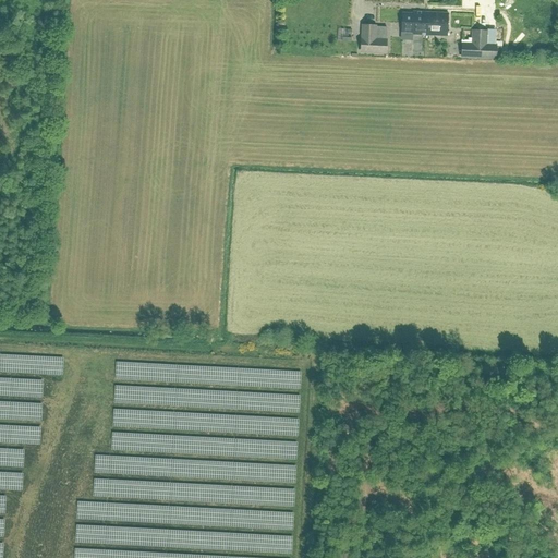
[(412,35),(426,36),(427,13),(413,12),(413,14),(402,14),(401,33),(412,33),(412,35)]
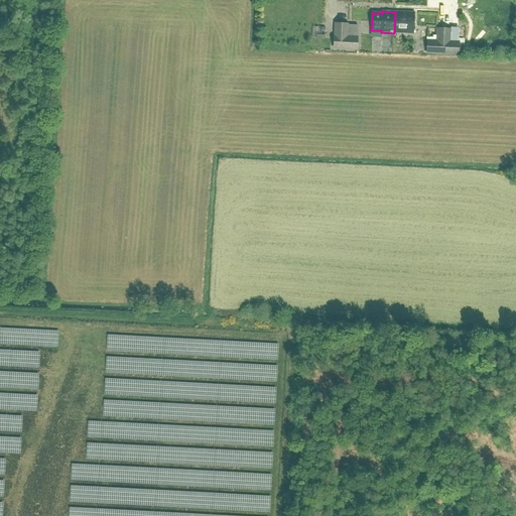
[(414,13),(395,12),(394,33),(413,34),(414,13)]
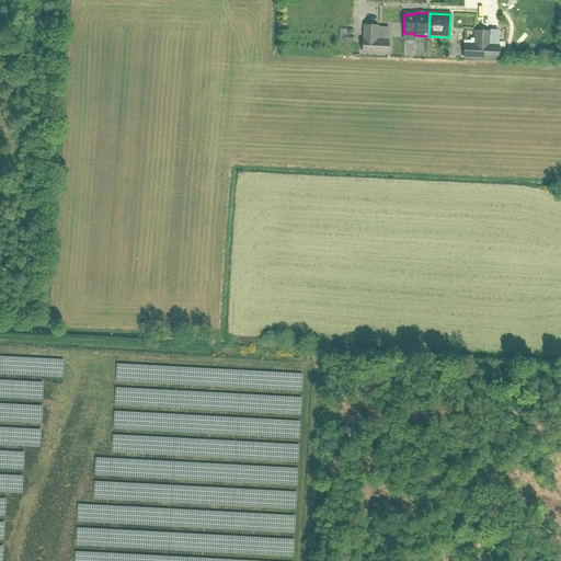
[(364,26),(363,53),(387,54),(388,41),(377,41),(377,27),(364,26)]
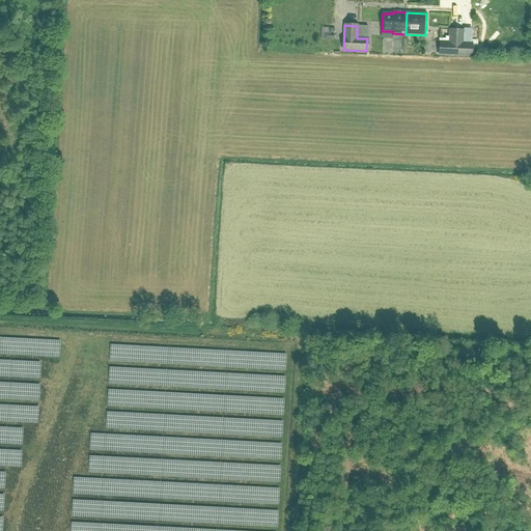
[(464,37),(472,37),(472,26),(464,26),(464,37)]
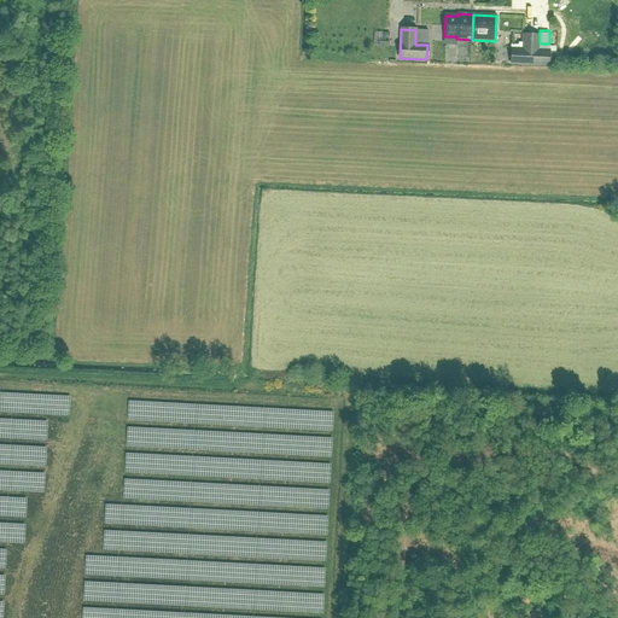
[(513,50),(512,64),(548,64),(549,50),(538,50),(538,35),(524,35),(524,50),(513,50)]
